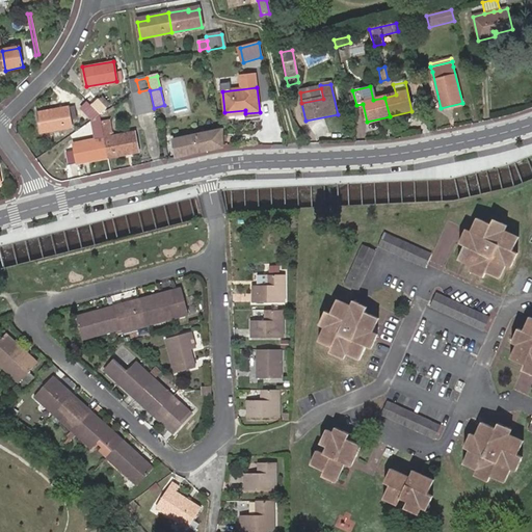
[(143,110),(154,108),(150,90),(150,89),(139,91),(143,110)]
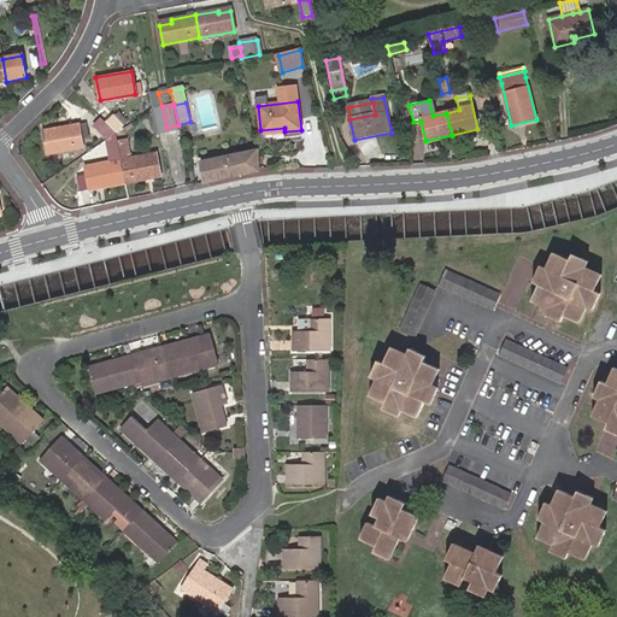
[(111,116),(105,122),(116,133),(122,125),(111,116)]
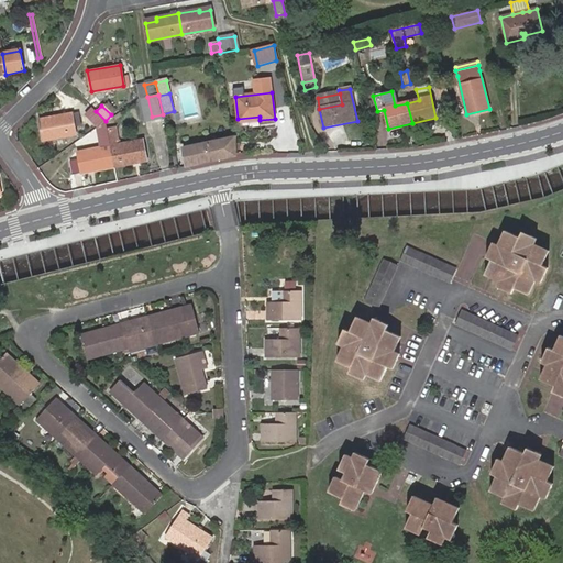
[(102,120),(90,109),(85,116),(96,127),(102,120)]
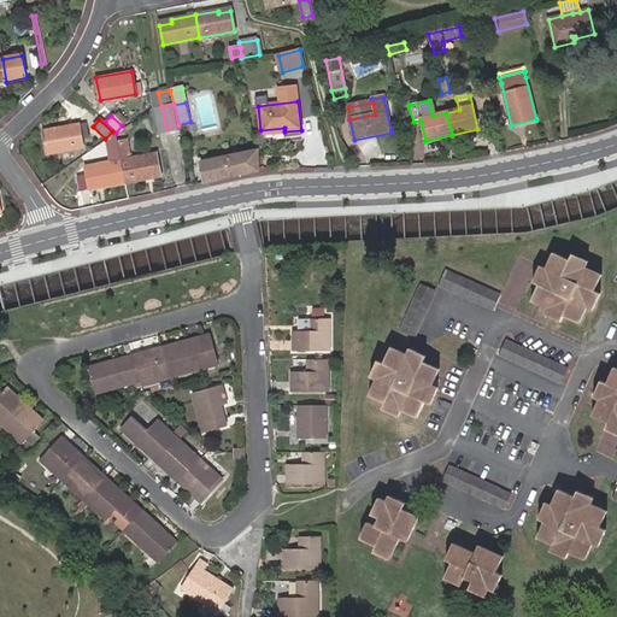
[(80,125),(43,130),(47,154),(83,148),(80,125)]
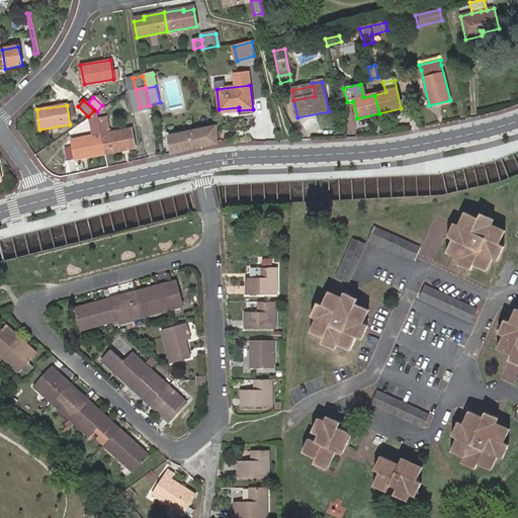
[(106,117),(98,119),(99,121),(101,135),(109,134),(106,117)]
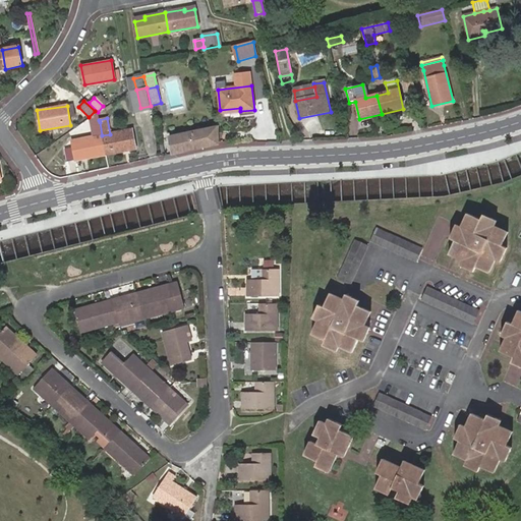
[(68,163),(107,155),(102,135),(100,122),(96,123),(94,124),(97,136),(72,142),(73,149),(65,150),(68,163)]
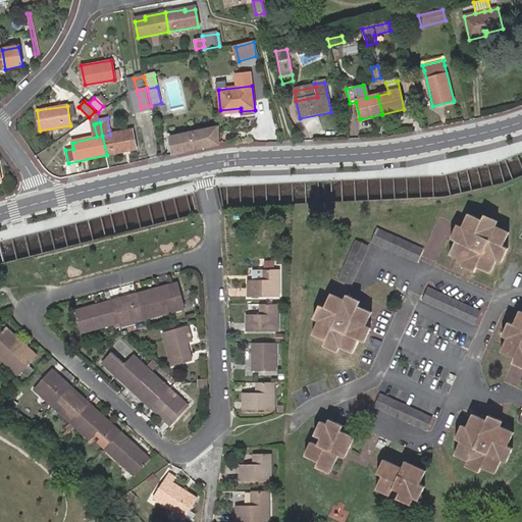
[(170,138),(174,153),(174,155),(218,146),(218,143),(218,139),(218,133),(218,127),(170,138)]
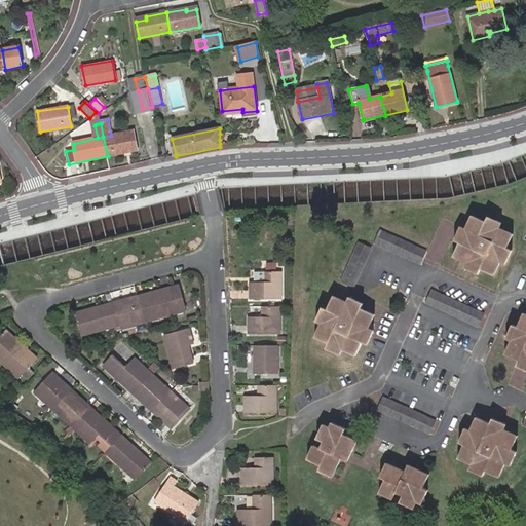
[(103,137),(108,156),(138,151),(134,132),(111,136),(103,137)]
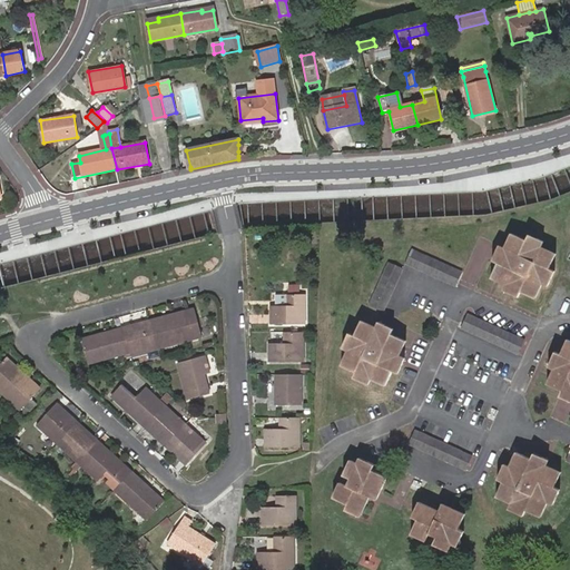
[(501,254),(497,264),(490,277),(504,284),(501,291),(518,297),(520,292),(534,298),(541,283),(547,286),(550,279),(544,276),(548,268),(554,254),(541,247),(543,241),(537,238),(533,244),(526,239),(511,233),(504,248),(499,245),(495,252),(501,254)]
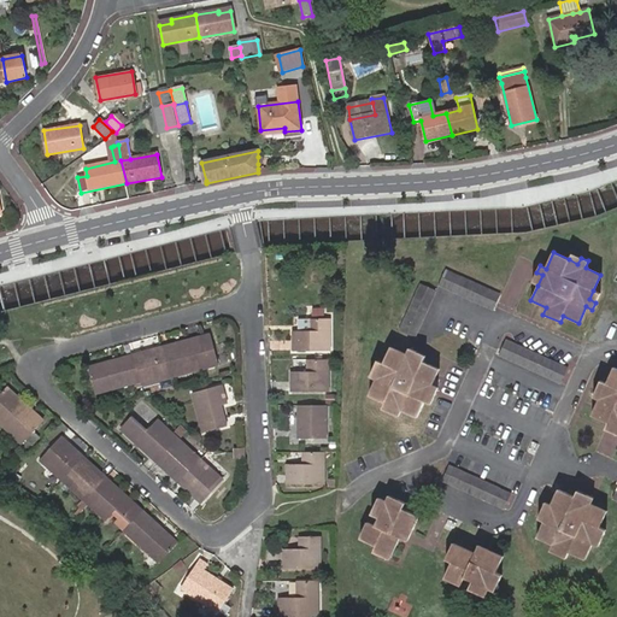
[(571,253),(569,259),(577,264),(581,258),(571,253)]
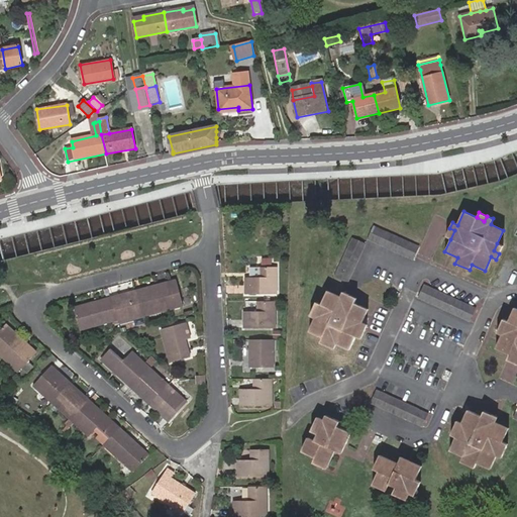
[(418,246),(373,226),(367,238),(413,260),(418,246)]
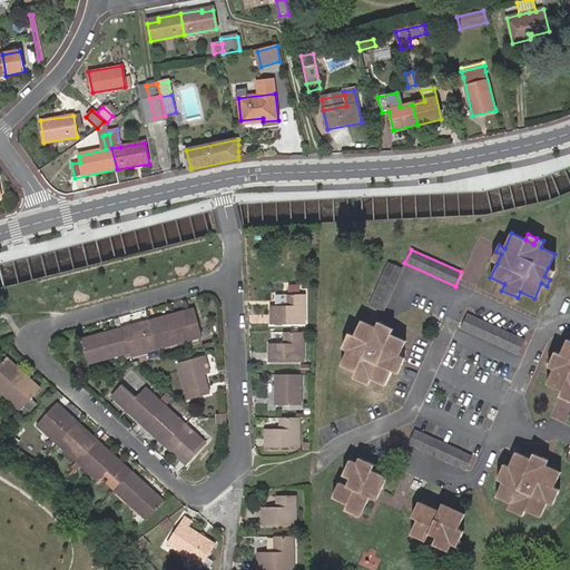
[(491,261),(497,264),(501,254),(495,252),(491,261)]
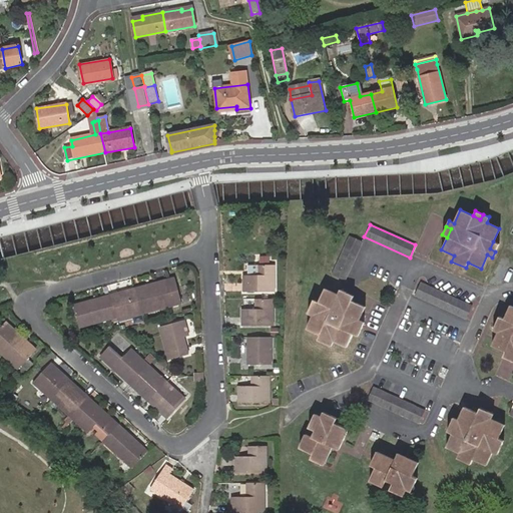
[(348,235),(331,275),(343,281),(361,241),(348,235)]
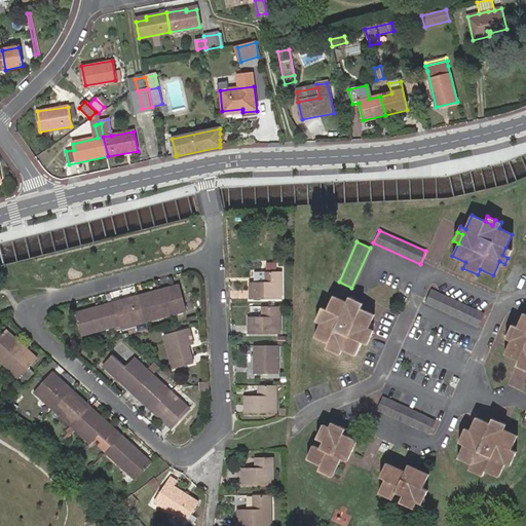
[(502,255),(508,258),(511,251),(505,248),(502,255)]
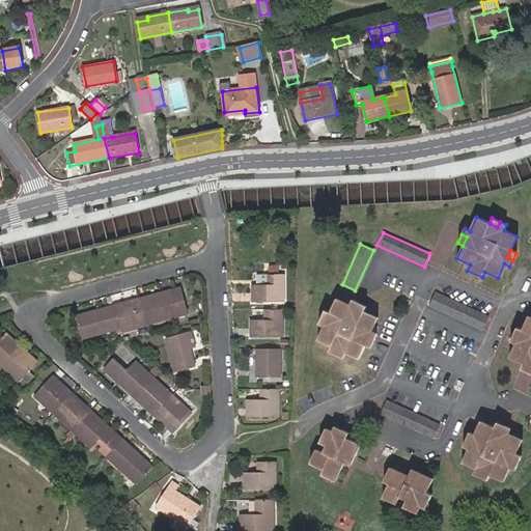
[(251,300),(283,299),(282,271),(263,273),(263,282),(250,282),(251,300)]
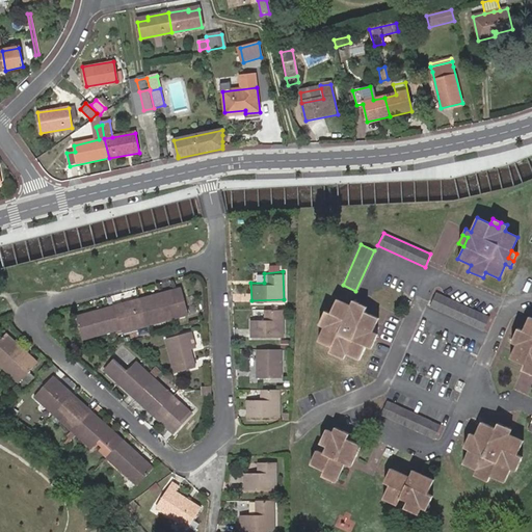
[(178,288),(170,291),(175,306),(166,307),(169,319),(185,314),(178,288)]
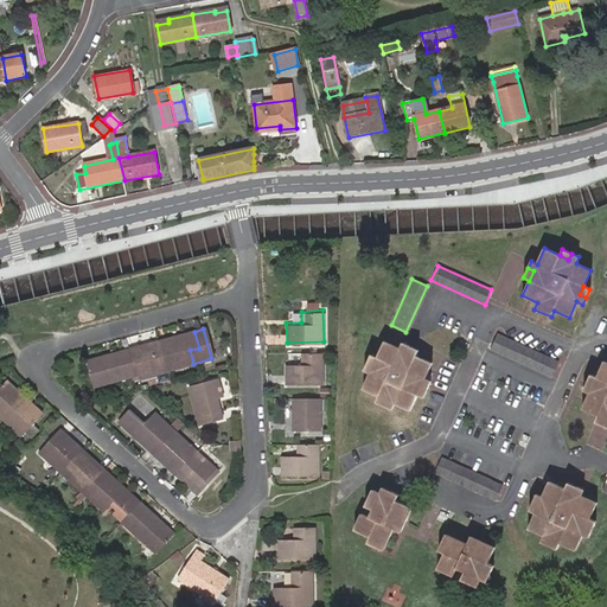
[(199,349),(195,332),(157,342),(165,371),(193,364),(190,350),(199,349)]
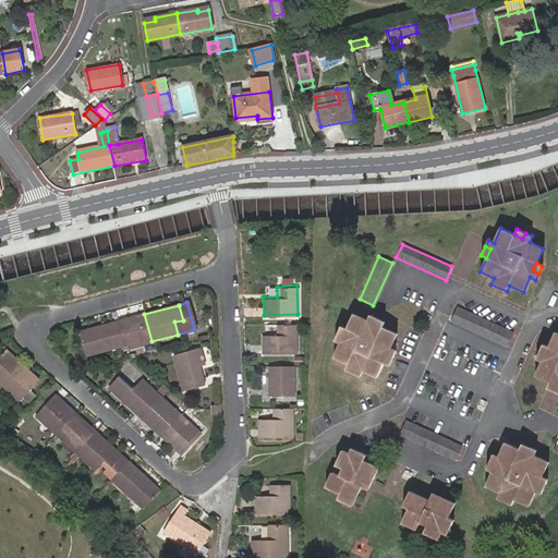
[(512,334),(457,308),(450,322),(506,347),(512,334)]
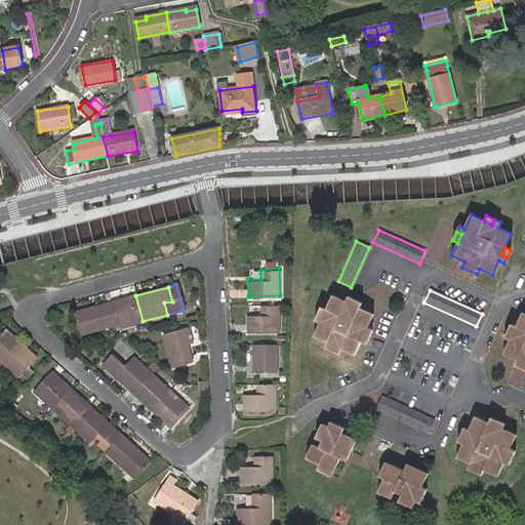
[(312,335),(326,342),(333,346),(331,351),(337,354),(340,349),(353,355),(359,341),(364,342),(370,329),(365,326),(371,314),(359,308),(351,304),(353,299),(347,296),(345,301),(331,294),(324,309),(321,316),(317,314),(314,320),(318,322),(312,335)]
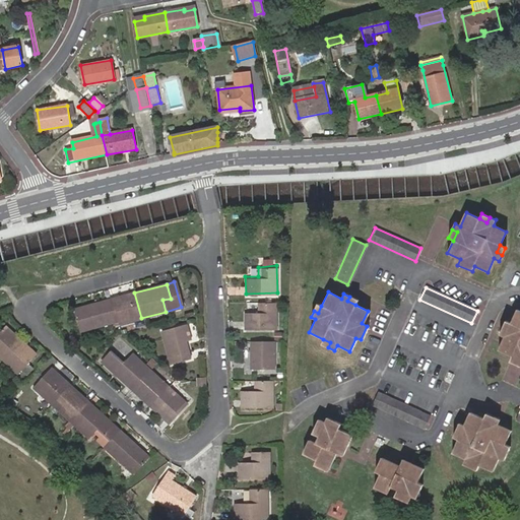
[(141,318),(134,293),(109,301),(115,322),(116,325),(141,318)]
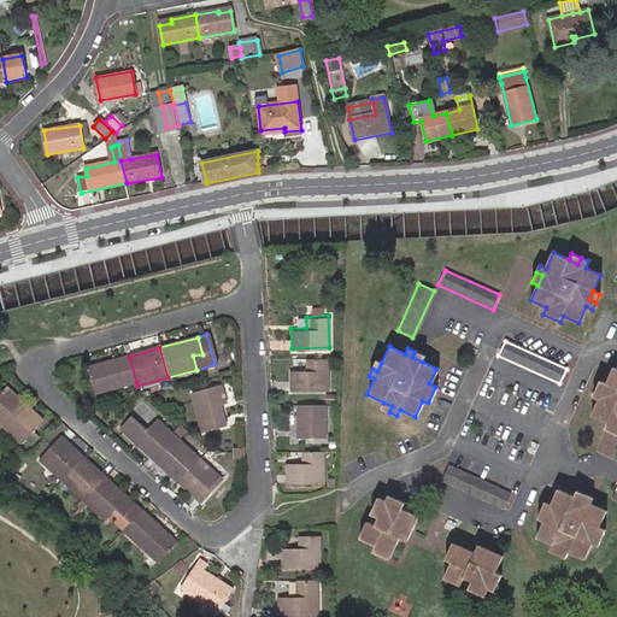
[(412,357),(422,362),(424,356),(415,352),(412,357)]
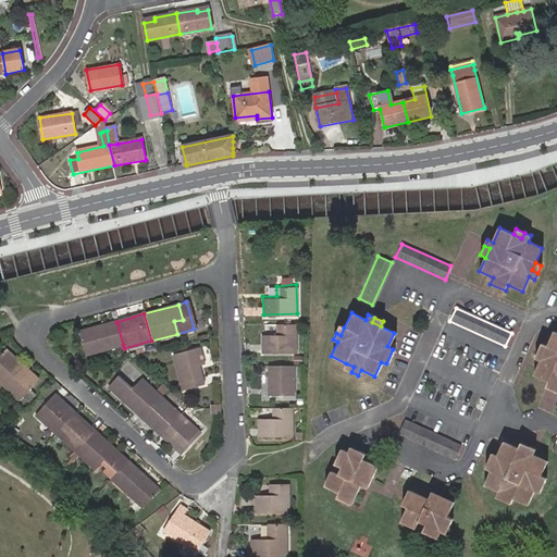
[(295,321),(275,321),(275,333),(262,333),(262,351),(296,350),(295,321)]
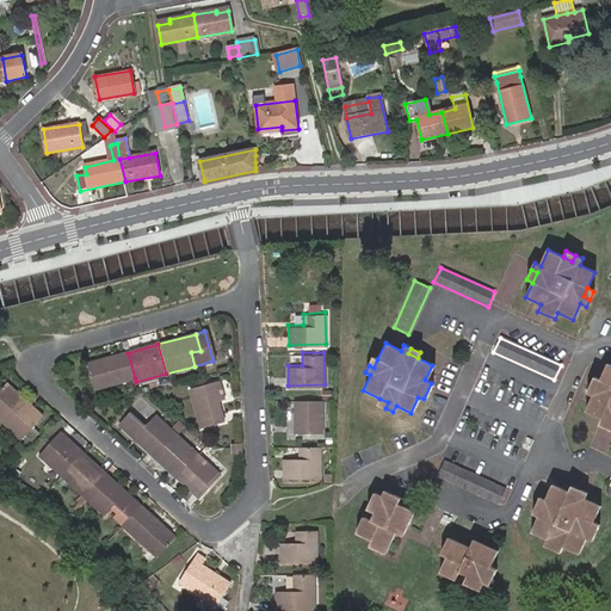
[(135,378),(128,353),(84,365),(91,390),(135,378)]
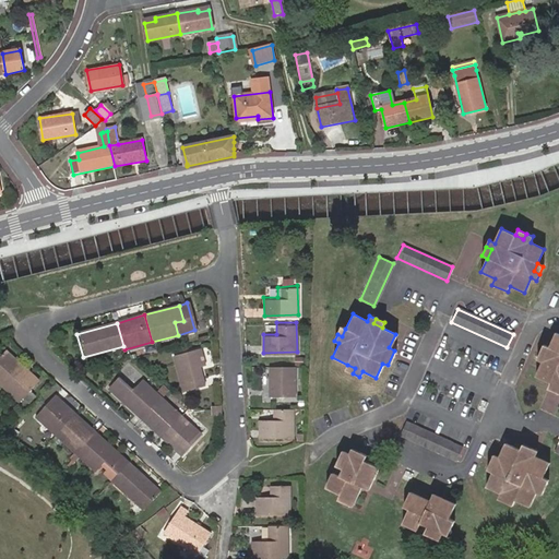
[(558,334),(555,333),(548,347),(544,345),(536,359),(542,363),(535,376),(550,383),(558,388),(556,393),(558,394),(558,334)]
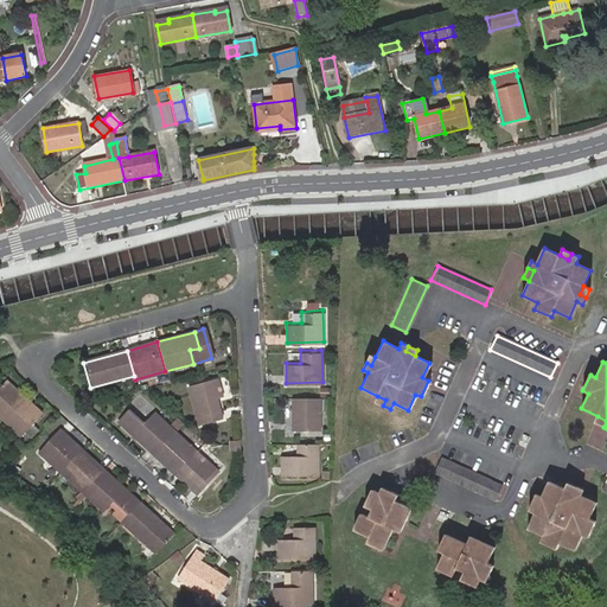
[(186,387),(197,425),(221,419),(215,398),(221,397),(215,378),(186,387)]
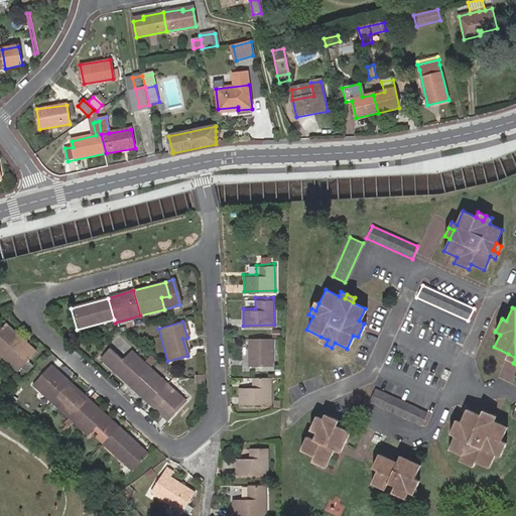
[(0,355),(6,361),(24,341),(5,325),(0,330),(0,355)]
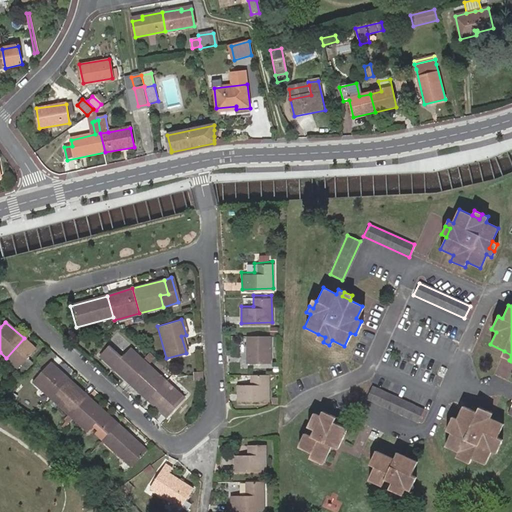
[(270,332),(246,333),(247,360),(270,359),(270,332)]
